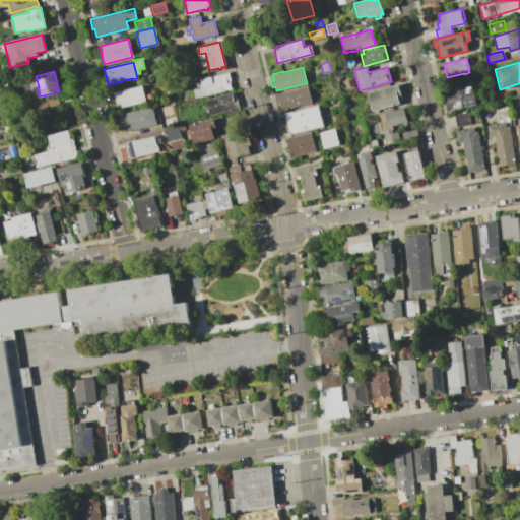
[(196,88),(195,83),(200,82),(199,79),(228,72),(230,80),(229,81),(231,89),(194,99),(192,89),(196,88)]
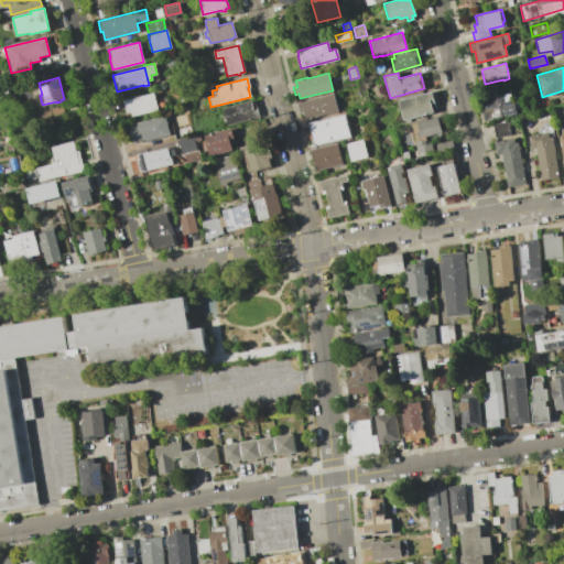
[(432,91),(435,102),(431,104),(433,112),(419,116),(420,118),(414,119),(414,117),(403,120),(398,100),(432,91)]
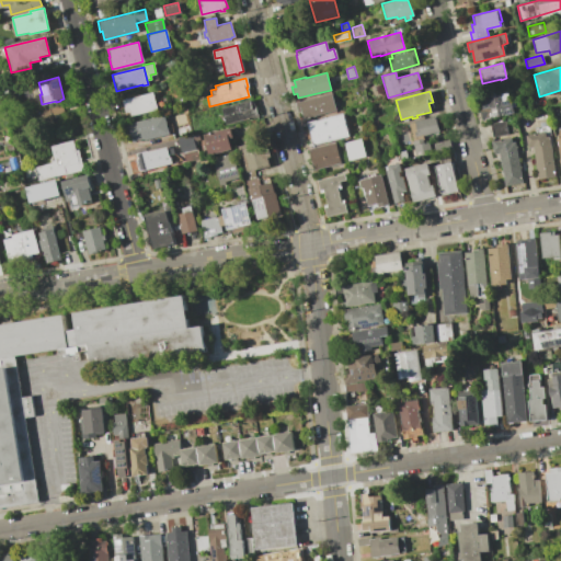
[(122,100),(152,92),(157,109),(144,112),(144,114),(139,115),(139,113),(130,115),(129,112),(125,113),(122,100)]
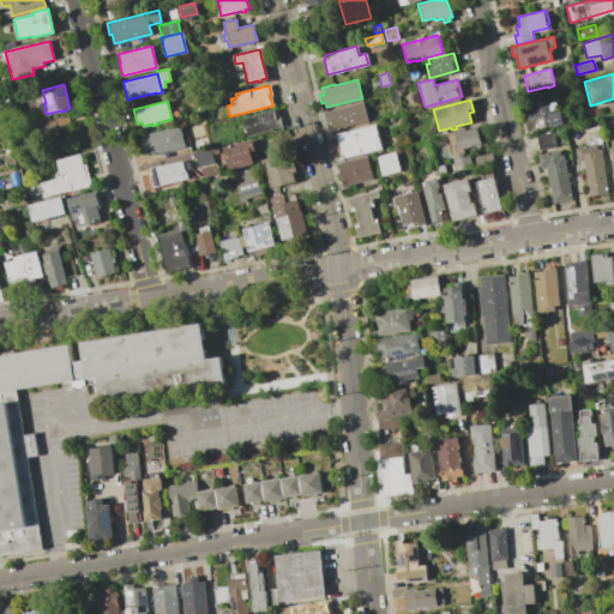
[(529,116),(528,108),(554,101),(554,102),(557,102),(559,107),(561,107),(561,109),(564,108),(566,116),(564,118),(565,122),(528,131),(524,118),(529,116)]
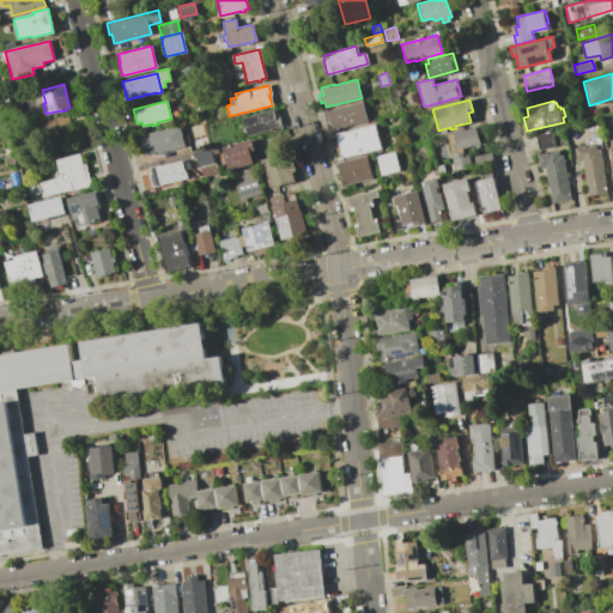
[(363,102),(368,121),(332,131),(329,122),(326,123),(322,113),(363,102)]
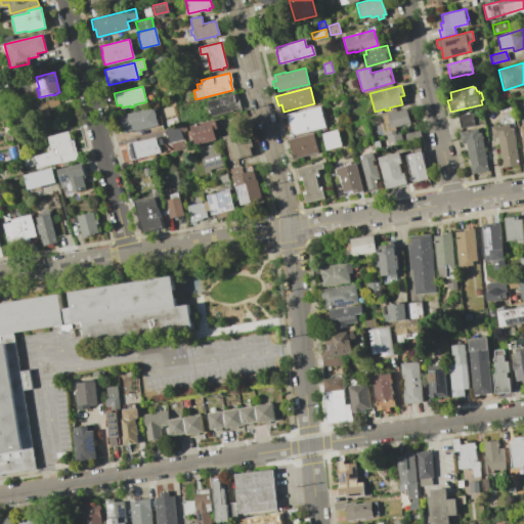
[(233,93),(234,99),(237,98),(241,108),(210,116),(206,100),(233,93)]
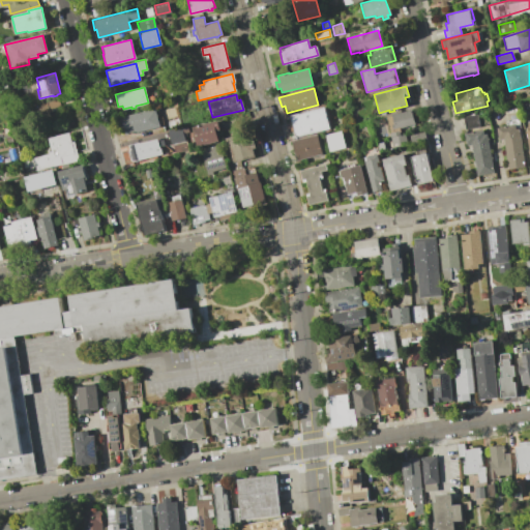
[(292,122),(290,115),(324,107),(329,128),(296,137),(294,130),(291,131),(289,123),(292,122)]
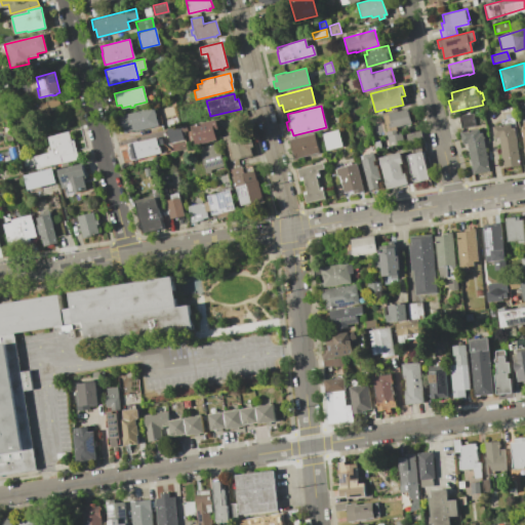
[(153,108),(157,125),(124,133),(119,116),(153,108)]
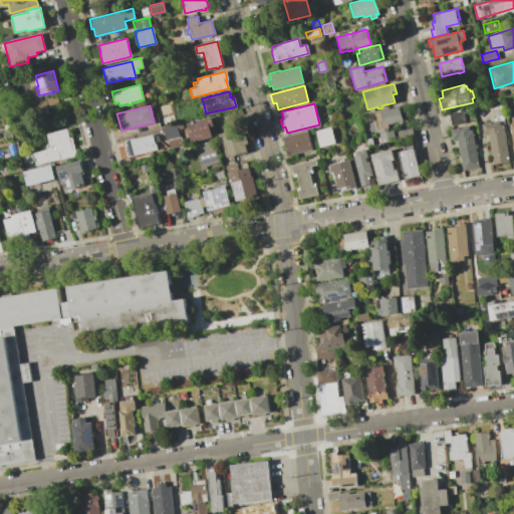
[(380,124),(379,119),(382,119),(380,111),(400,106),(403,119),(380,124)]
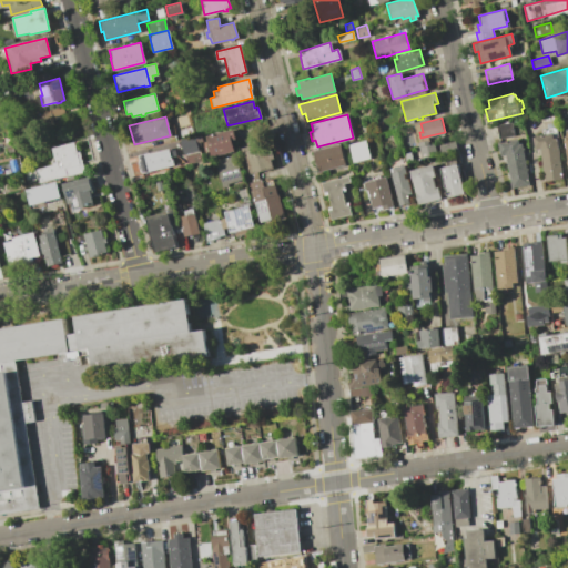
[(513,122),(515,135),(499,139),(497,125),(513,122)]
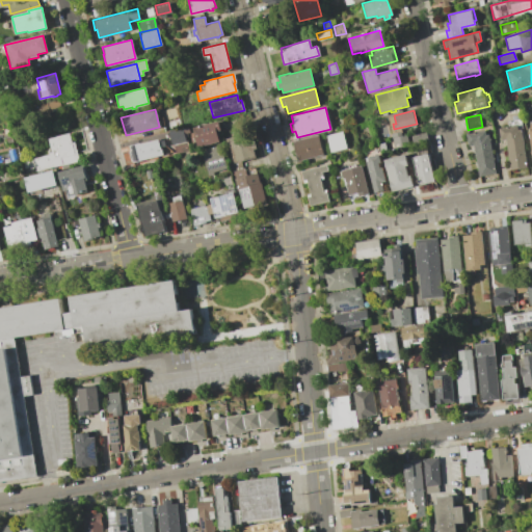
[(499,128),(509,127),(508,121),(522,118),(524,130),(522,130),(527,167),(510,169),(506,139),(501,140),(499,128)]
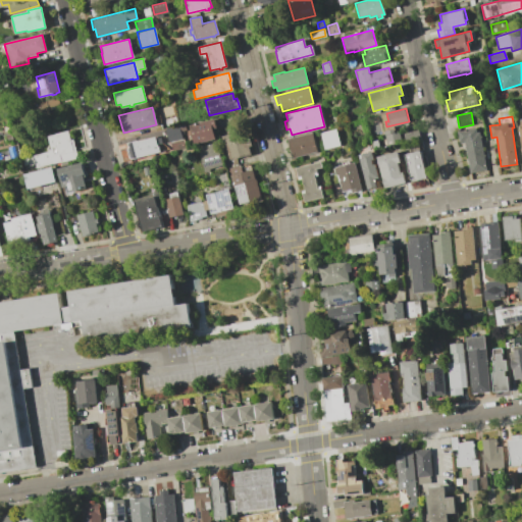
[(195,123),(194,123),(196,122),(196,123),(214,118),(216,127),(211,128),(214,139),(195,143),(191,124),(195,123)]
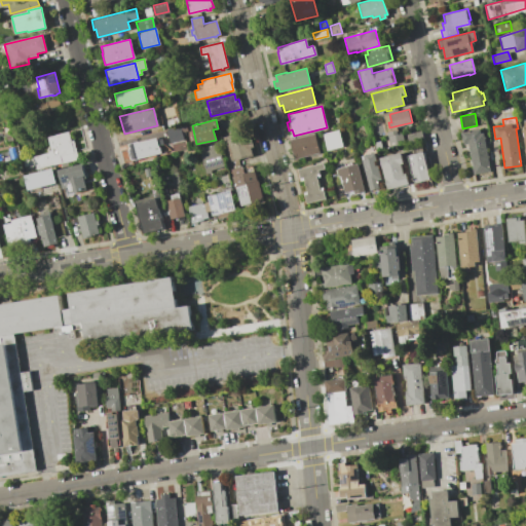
[(185,125),(186,130),(181,132),(183,139),(170,142),(166,129),(185,125)]
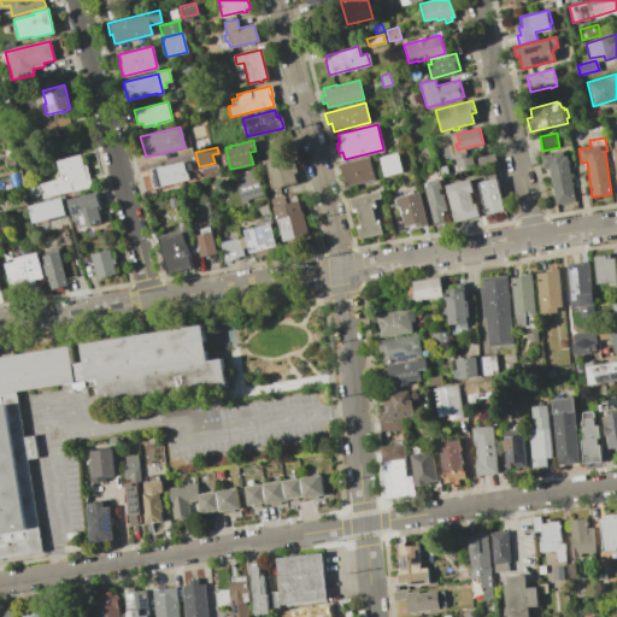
[(563,151),(564,157),(568,156),(575,200),(556,204),(550,169),(544,169),(541,154),(563,151)]
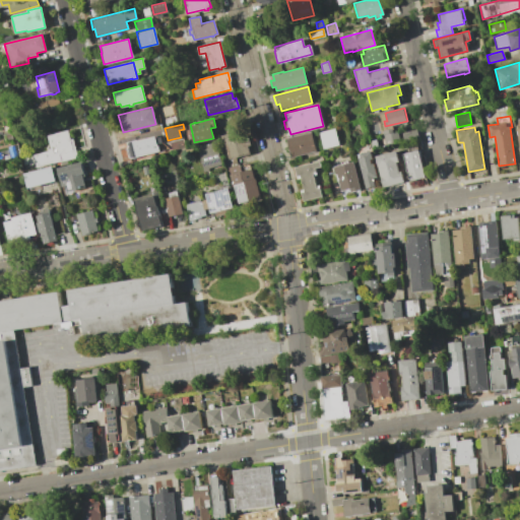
[(335,128),(339,144),(323,148),(319,132),(335,128)]
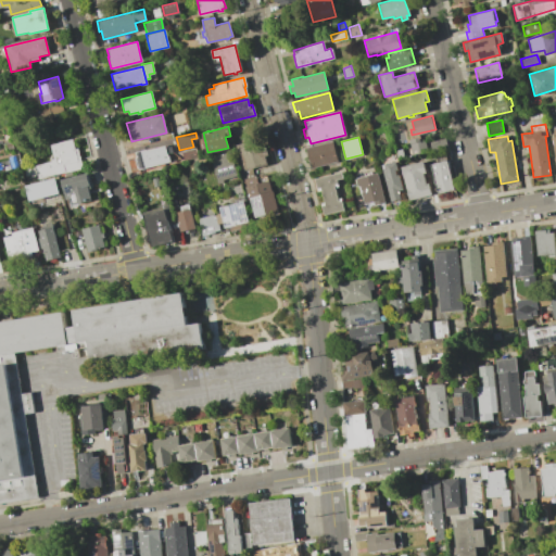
[(418,137),(419,141),(425,140),(426,142),(445,138),(447,146),(412,154),(408,139),(418,137)]
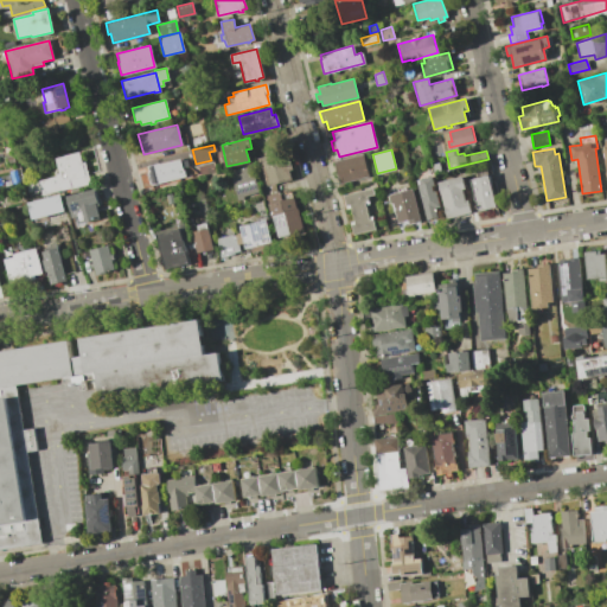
[(55,176),(55,174),(57,173),(53,158),(78,152),(81,163),(83,161),(89,183),(42,195),(38,180),(55,176)]
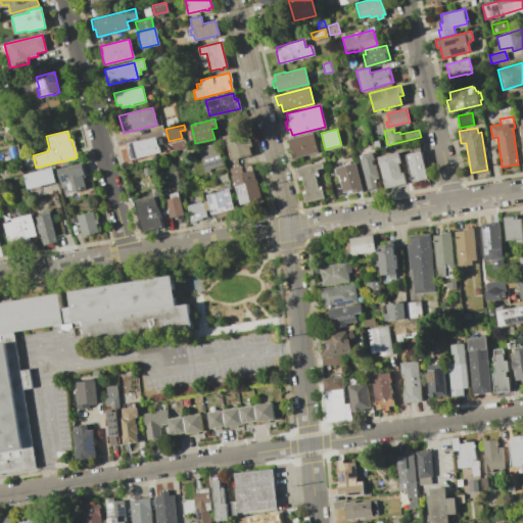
[(313,133),(318,152),(291,158),(287,139),(313,133)]
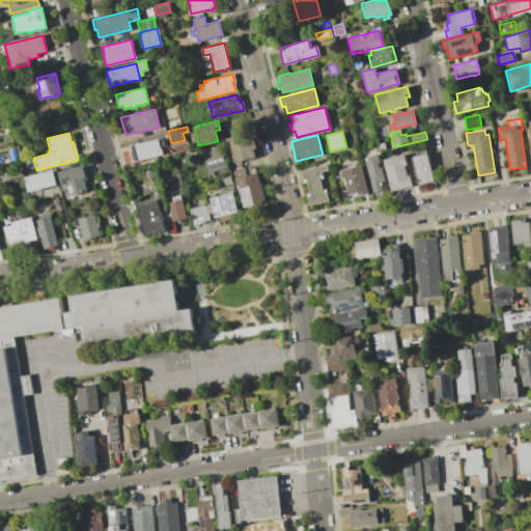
[(235,136),(238,140),(249,137),(250,140),(253,140),(255,148),(252,148),(254,157),(233,162),(227,138),(235,136)]
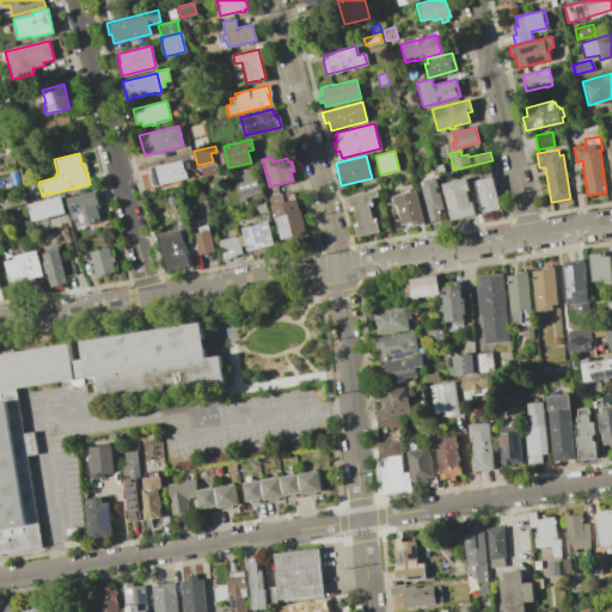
[(182,160),(187,177),(152,187),(147,169),(182,160)]
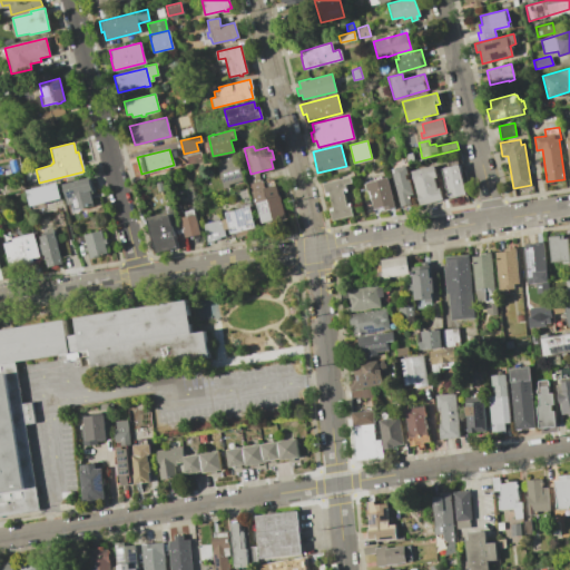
[(413,153),(415,161),(409,164),(406,154),(413,153)]
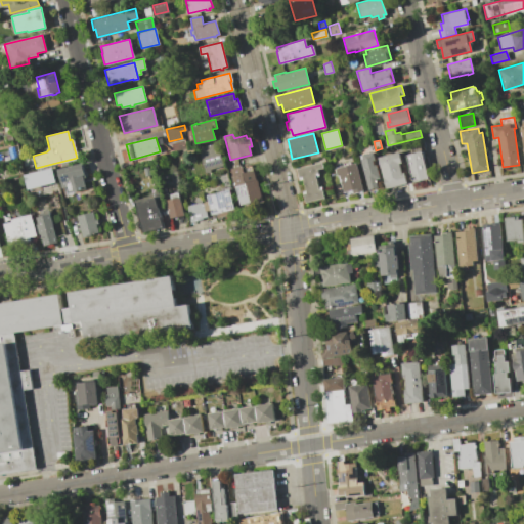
[(200,153),(199,147),(216,143),(222,165),(208,169),(209,173),(204,174),(199,153),(200,153)]
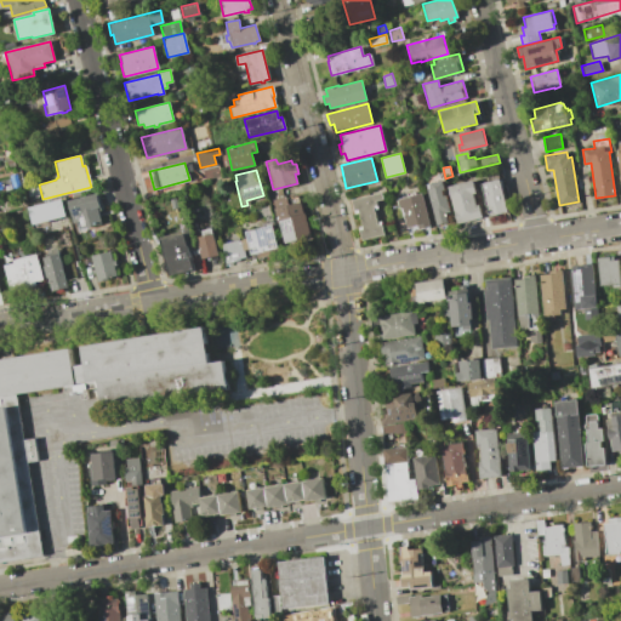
[(500,178),(508,211),(490,216),(482,183),(500,178)]
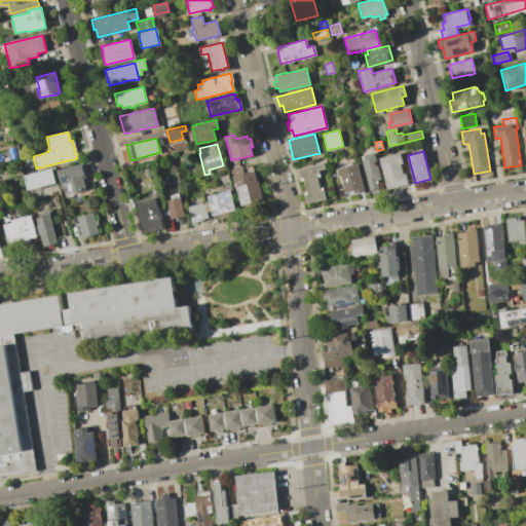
[(376,152),(382,179),(378,180),(380,188),(370,190),(362,155),(376,152)]
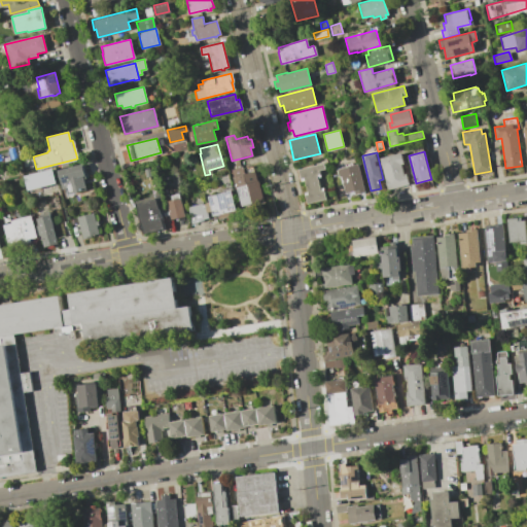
[(381,157),(401,153),(405,164),(401,165),(403,174),(407,173),(410,184),(389,188),(381,157)]
